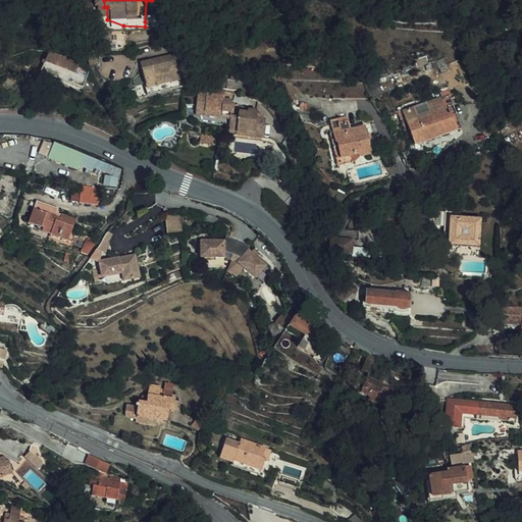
[(152,0),(146,1),(145,21),(145,27),(123,25),(147,33),(151,33),(151,23),(150,7),(152,6),(152,0)]
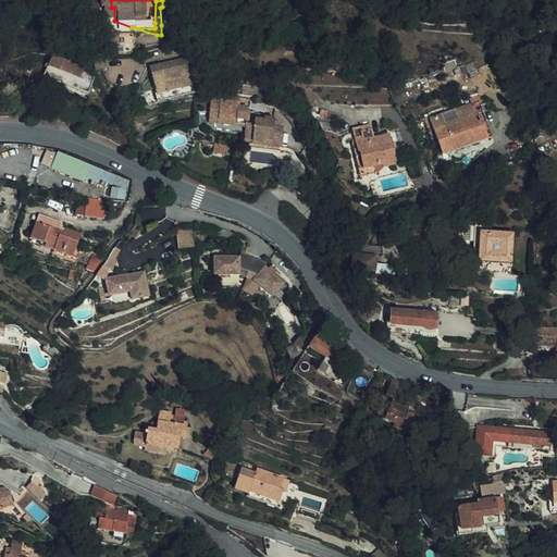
[(77,60),(75,63),(71,61),(63,76),(73,83),(77,75),(98,85),(100,82),(91,72),(89,70),(90,65),(77,60)]
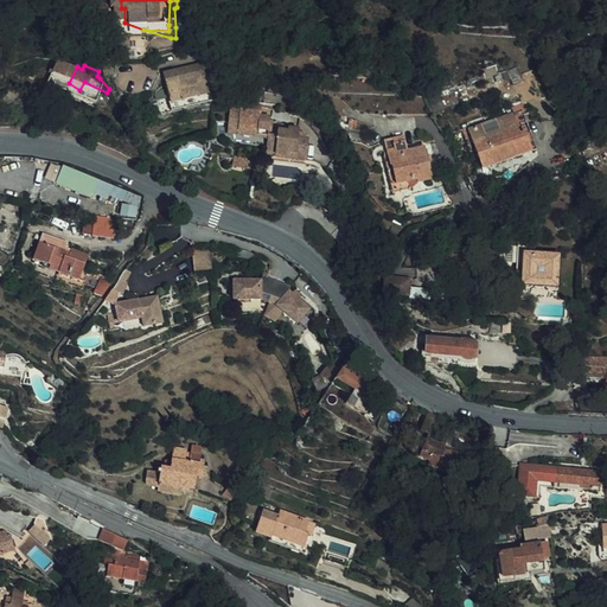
[(212,103),(202,68),(163,78),(173,114),(212,103)]
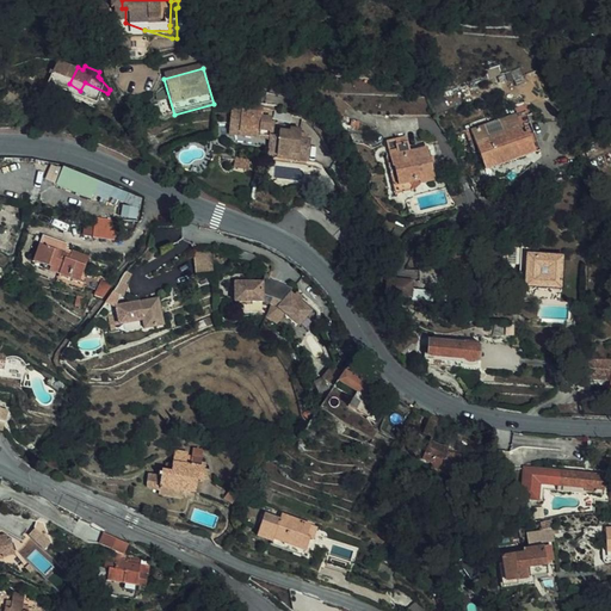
[(107,93),(85,82),(80,91),(104,103),(107,93)]
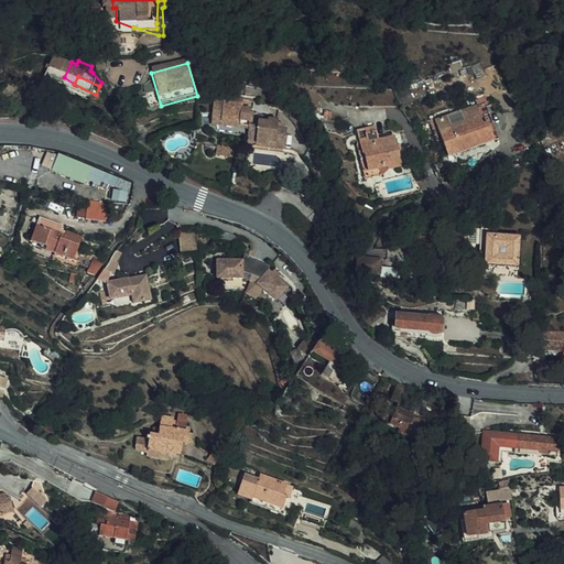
[(217,129),(246,132),(246,136),(255,137),(256,132),(258,108),(220,104),(217,129)]
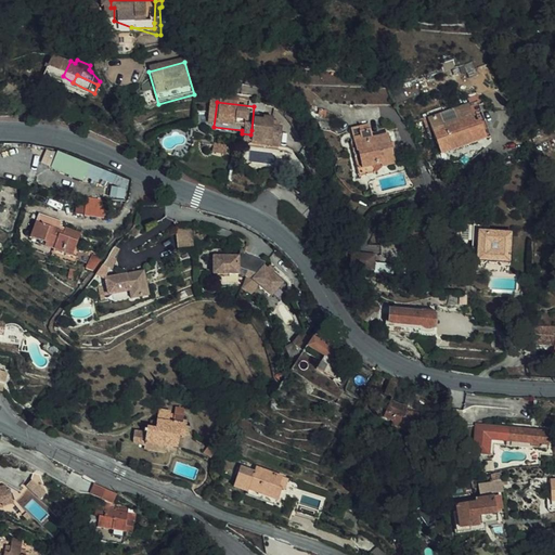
[(486,137),(492,155),(497,154),(483,117),(476,120),(481,139),(486,137)]
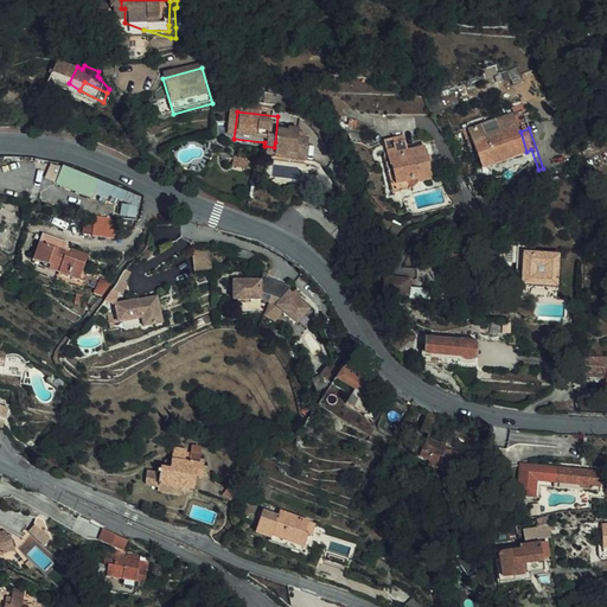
[(531,149),(526,152),(521,132),(473,147),(486,187),(538,170),(531,149)]
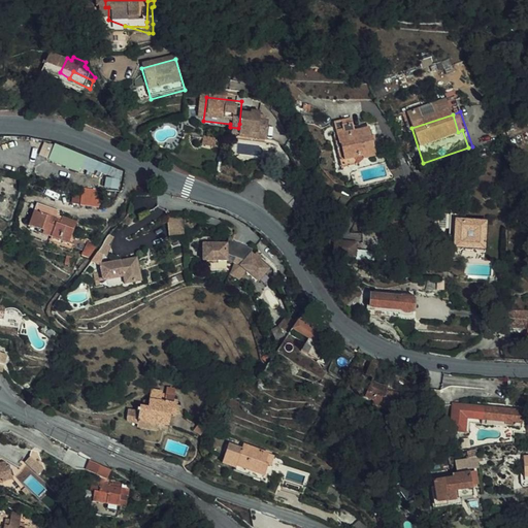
[(273,127),(265,126),(266,118),(256,117),(256,120),(246,119),(246,125),(239,124),(238,128),(237,138),(244,138),(244,141),(253,143),(254,137),(272,139),(273,127)]
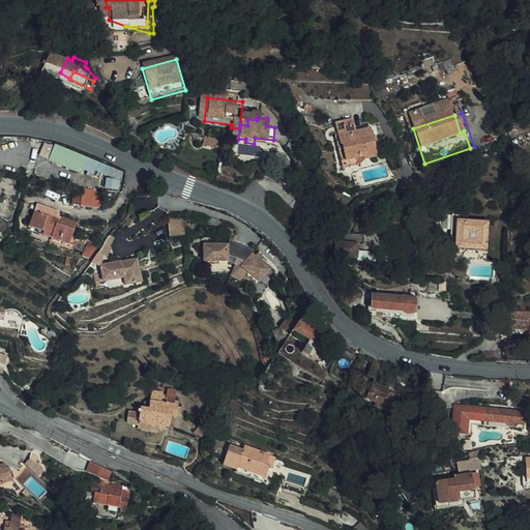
[(344,127),(337,128),(341,141),(347,167),(357,165),(364,163),(365,165),(378,162),(371,130),(355,133),(354,129),(345,131),(344,127)]
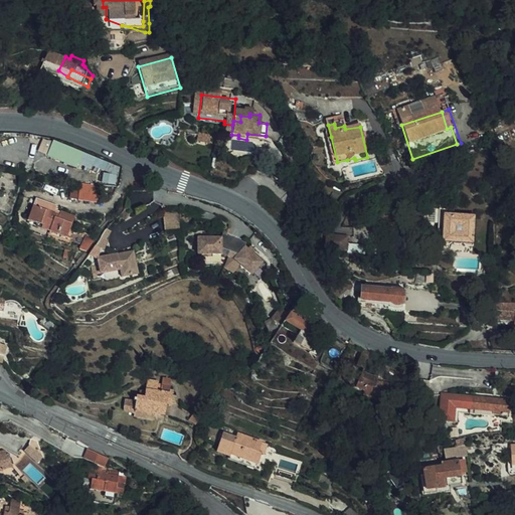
[(238,138),(238,135),(231,135),(230,141),(265,146),(266,136),(247,134),(246,140),(238,138)]
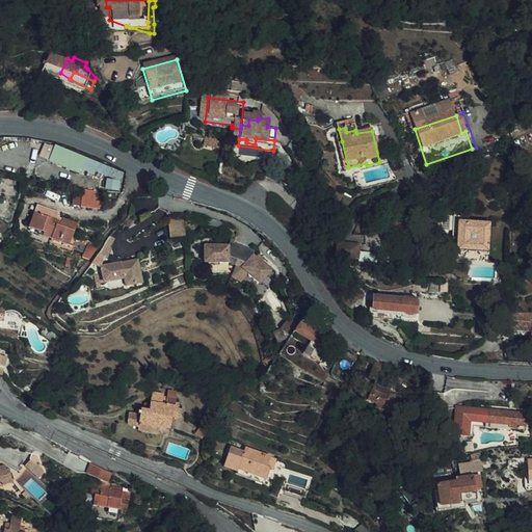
[(46,141),(40,155),(49,159),(54,144),(46,141)]
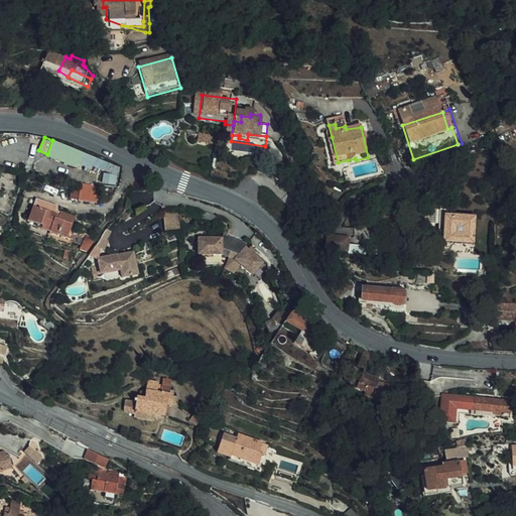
[(334,163),(338,162),(332,137),(328,138),(334,163)]
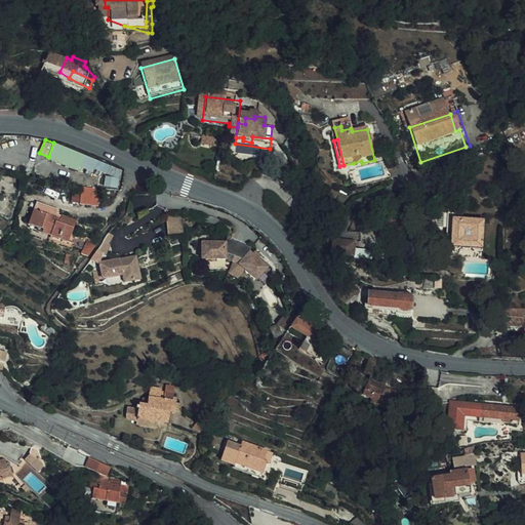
[(49,159),(78,170),(85,155),(55,143),(49,159)]
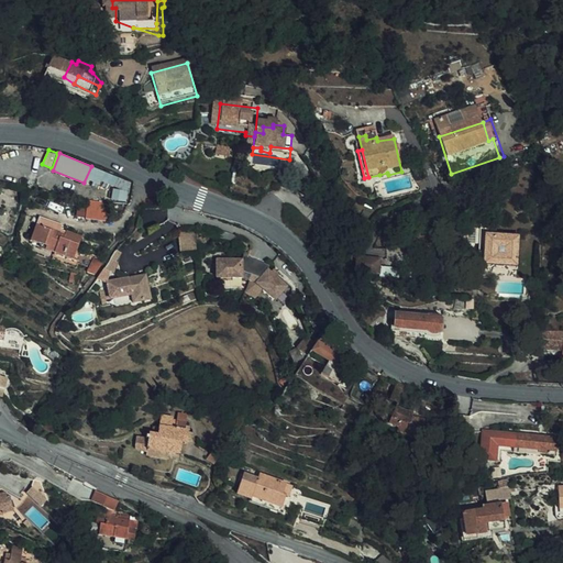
[(223,156),(222,165),(235,166),(236,158),(223,156)]
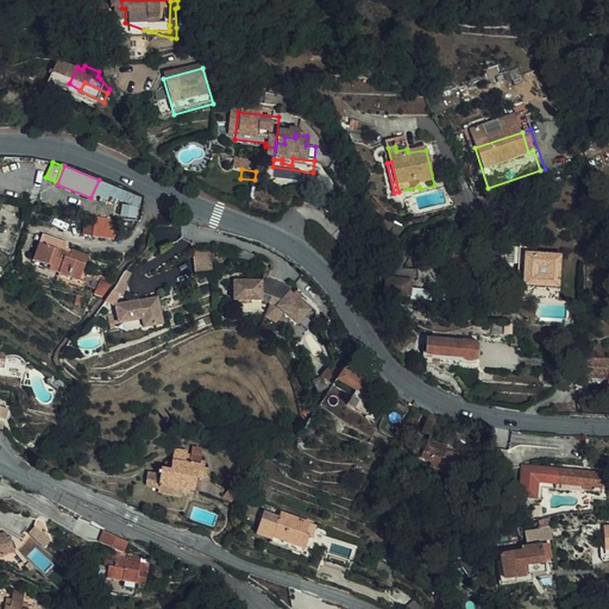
[(331,176),(336,189),(347,186),(343,171),(331,176)]
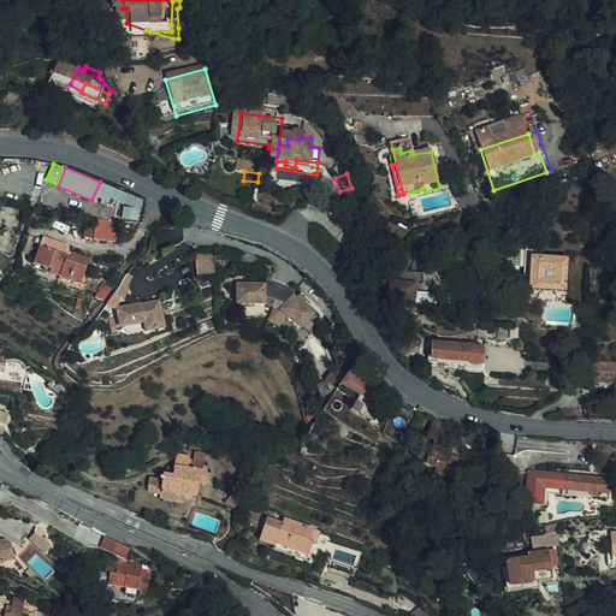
[(415,191),(403,194),(398,195),(400,203),(418,200),(415,191)]
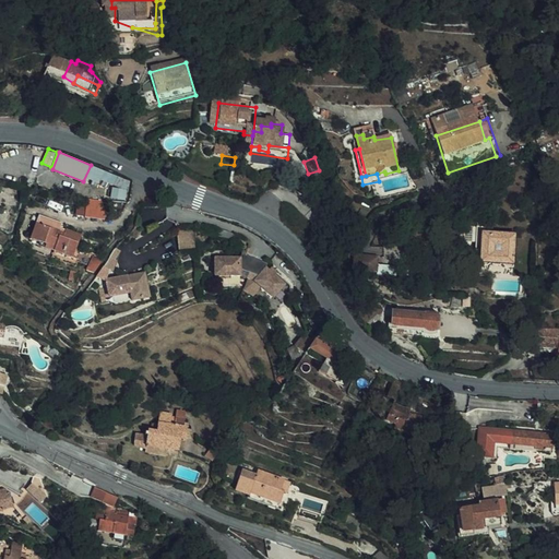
[(85,216),(104,219),(107,202),(87,199),(85,216)]
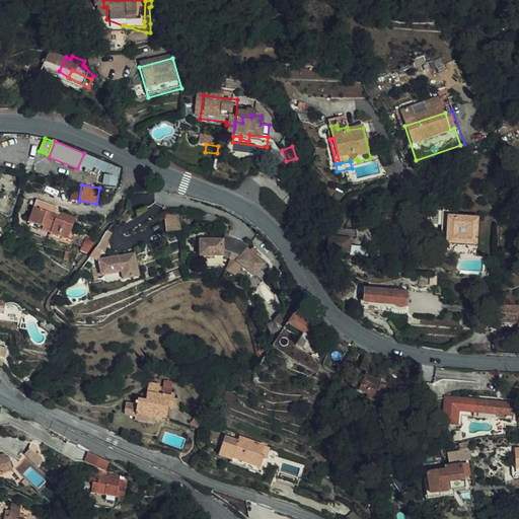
[(48,220),(55,224),(52,231),(67,238),(77,217),(64,212),(63,215),(36,205),(30,218),(46,224),(48,220)]
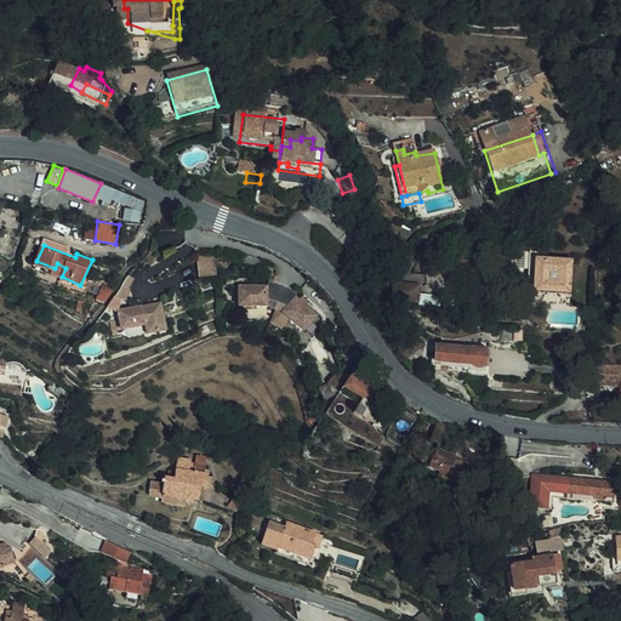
[(528,256),(528,277),(534,277),(534,300),(540,300),(542,297),(559,297),(562,302),(570,302),(571,263),(546,263),(546,257),(528,256)]
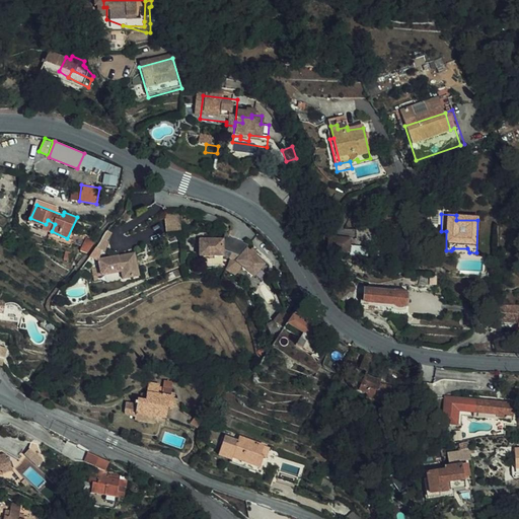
[(187,231),(186,215),(165,216),(166,233),(187,231)]
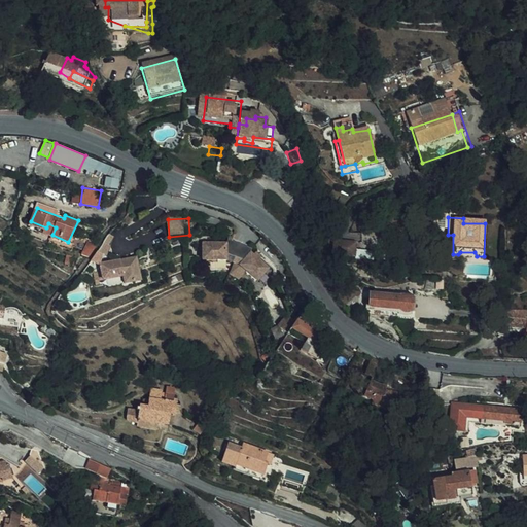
[(104,241),(98,252),(106,252),(106,246),(113,237),(111,234),(104,241)]
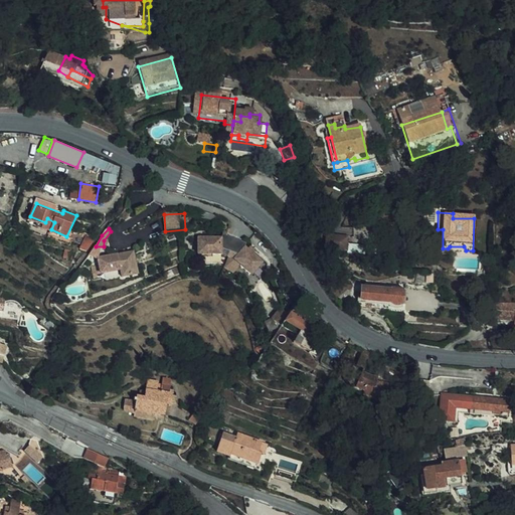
[(224,253),(237,260),(255,276),(267,265),(249,248),(251,243),(226,235),(225,237),(202,237),(202,253),(224,253)]
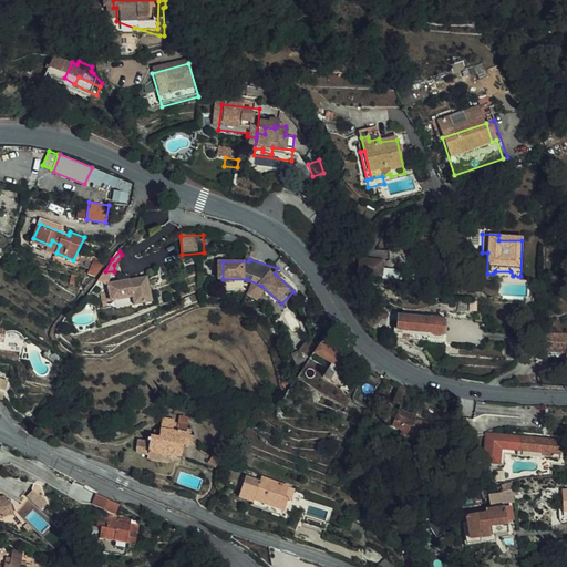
[(93,260),(86,275),(93,278),(101,267),(93,260)]
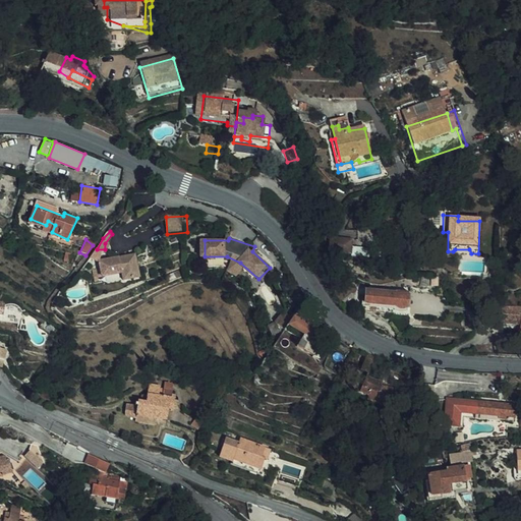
[(331,259),(352,259),(352,251),(353,245),(331,245),(331,259)]
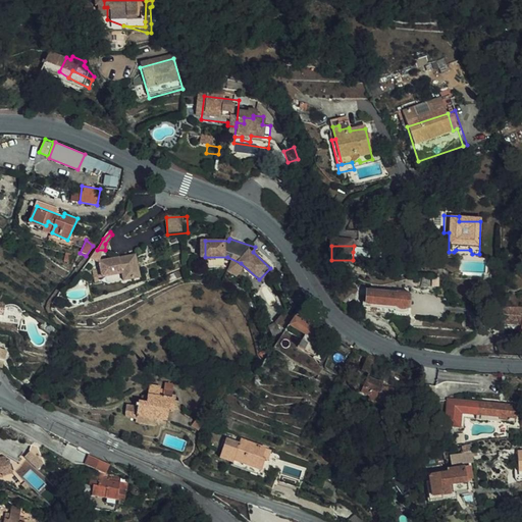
[(97,250),(91,259),(101,261),(103,252),(97,250)]
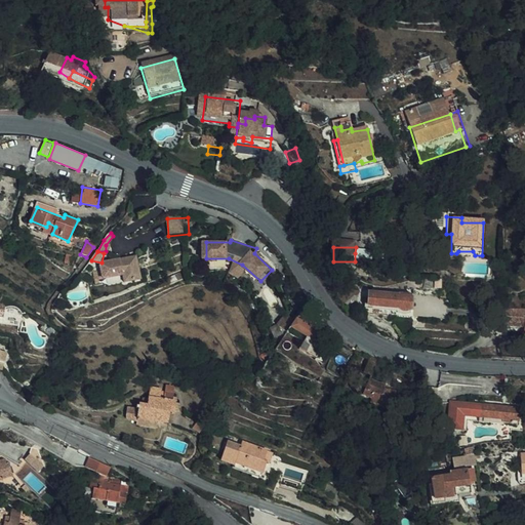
[(355,261),(355,263),(370,264),(371,253),(355,253),(355,261)]
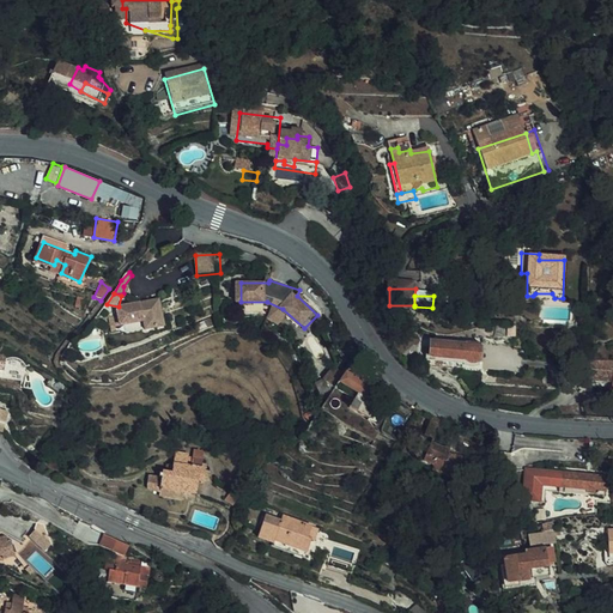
[(163,327),(161,301),(144,303),(147,323),(144,325),(145,329),(163,327)]
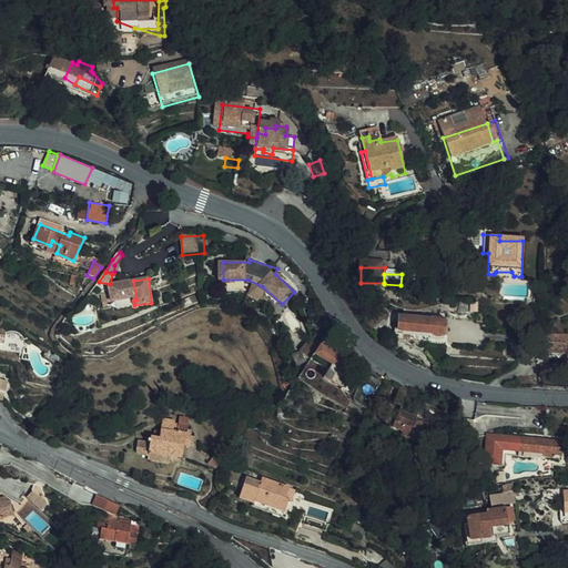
[(137,300),(133,281),(110,284),(111,295),(102,296),(103,302),(111,301),(133,297),(133,301),(137,300)]
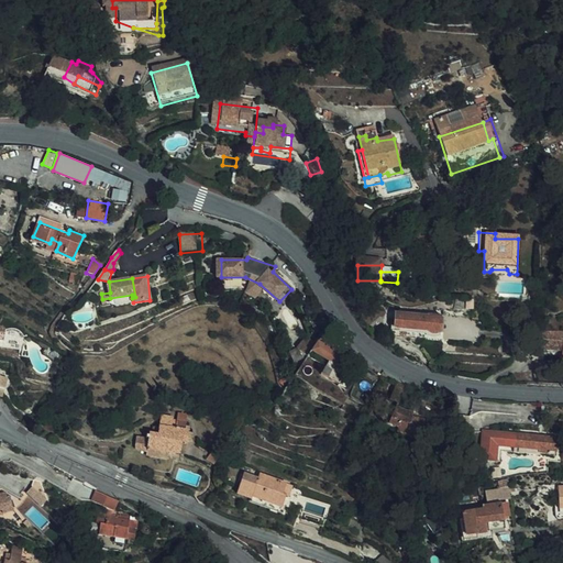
[(396,317),(395,330),(424,334),(428,338),(434,339),(440,337),(440,324),(428,323),(428,321),(396,317)]
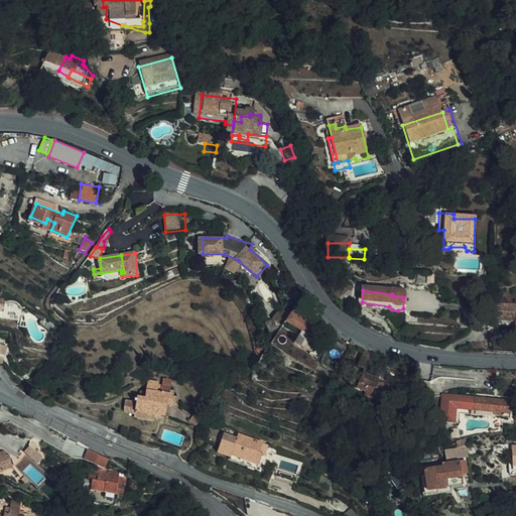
[(12,310),(12,299),(0,293),(0,312),(4,313),(5,310),(12,310)]
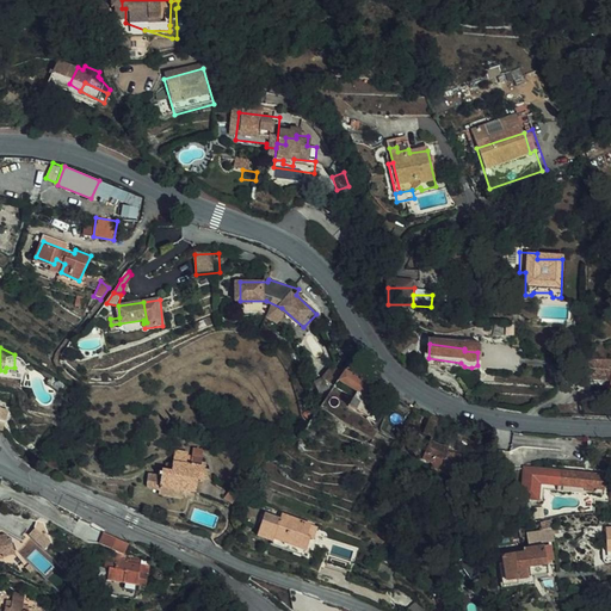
[(344,375),(362,384),(368,377),(349,366),(344,375)]
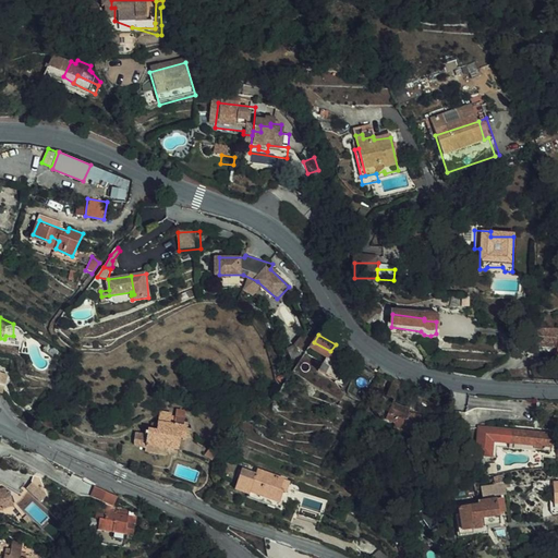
[(303,337),(296,348),(307,355),(310,351),(314,343),(303,337)]
